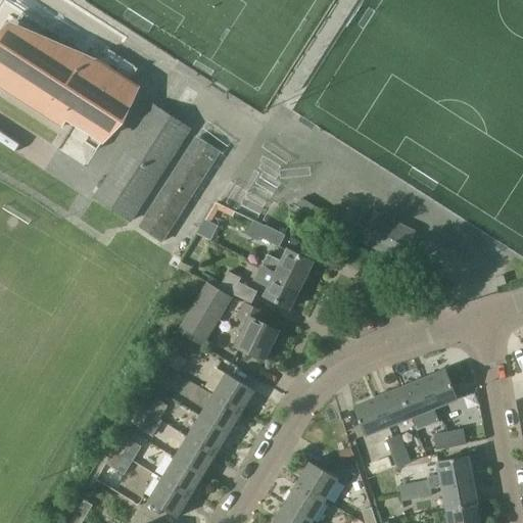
[(92,68),(10,15),(0,30),(0,42),(2,44),(0,46),(0,87),(62,127),(73,111),(80,115),(76,122),(104,140),(135,92),(133,91),(136,85),(97,59),(92,68)]
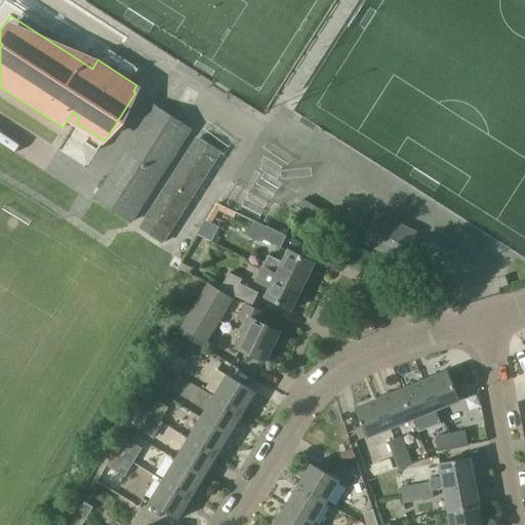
[(191,129),(155,106),(94,199),(131,223),(191,129)]
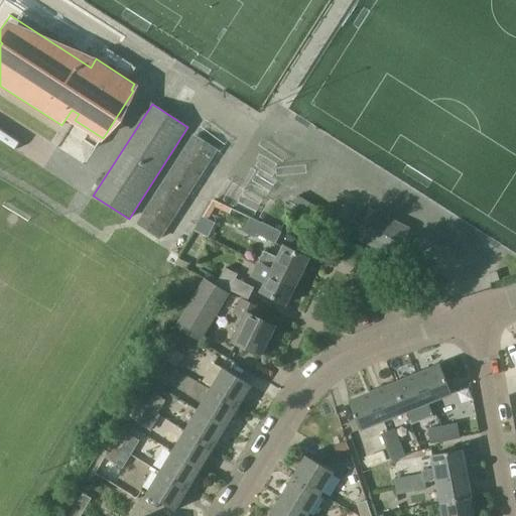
[(158,240),(217,150),(192,134),(134,224),(158,240)]
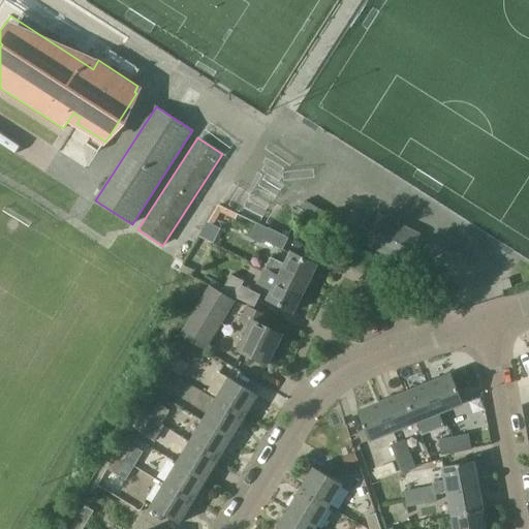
[(293,183),(247,159),(249,155),(232,148),(220,174),(407,265),(421,236),(378,215),(383,203),(321,173),(316,183),(298,174),(293,183)]
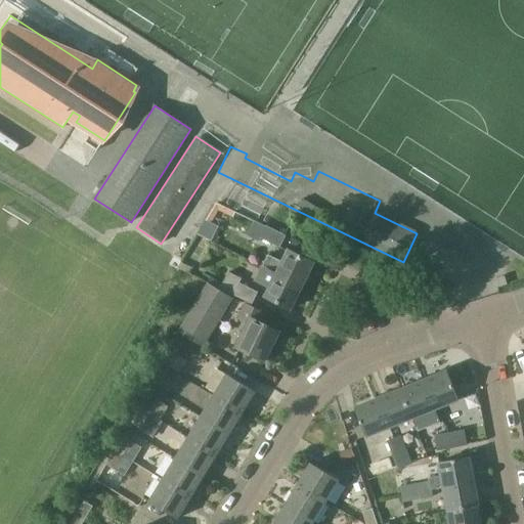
[(254,221),(247,235),(258,241),(260,237),(279,247),(285,235),(254,221)]
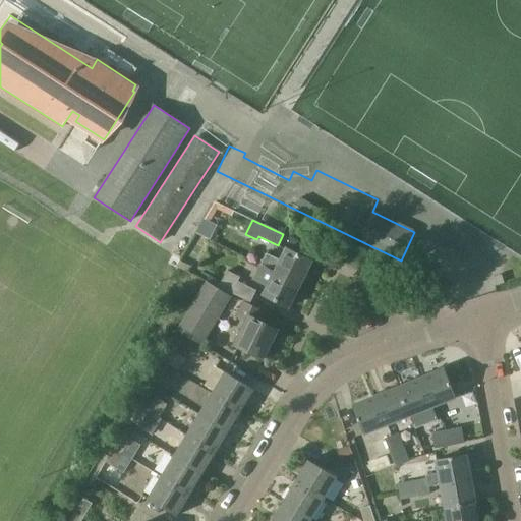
[(266,250),(259,265),(274,272),(300,285),(311,262),(286,248),(281,258),(266,250)]
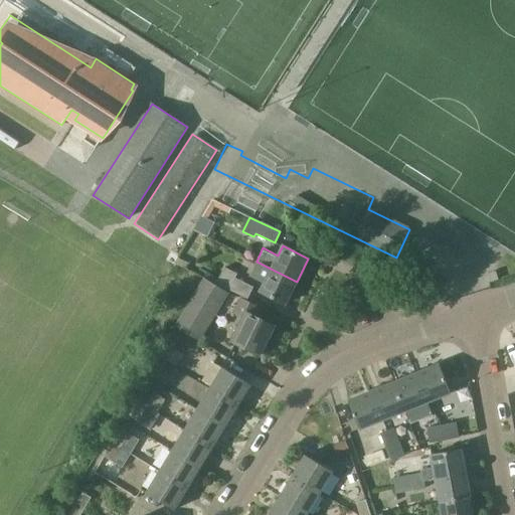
[(297,282),(271,269),(256,262),(249,275),(265,282),(260,292),(286,305),(297,282)]
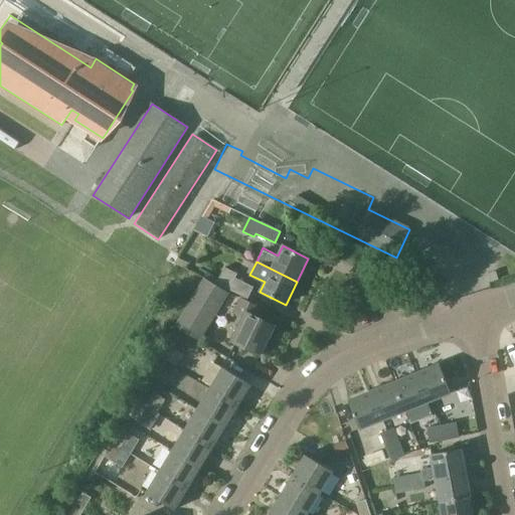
[(235,279),(237,275),(224,268),(217,285),(248,299),(253,288),(235,279)]
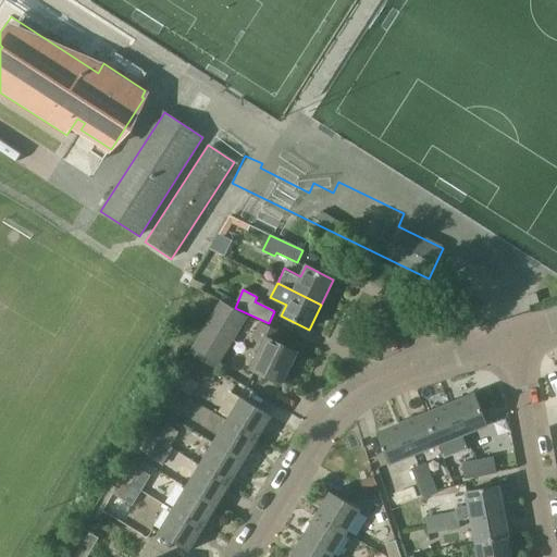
[(536,293),(527,296),(530,306),(540,302),(536,293)]
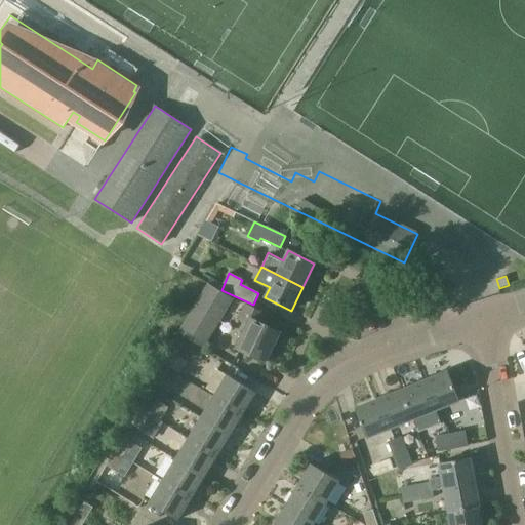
[(178,334),(186,338),(202,349),(232,299),(208,285),(178,334)]
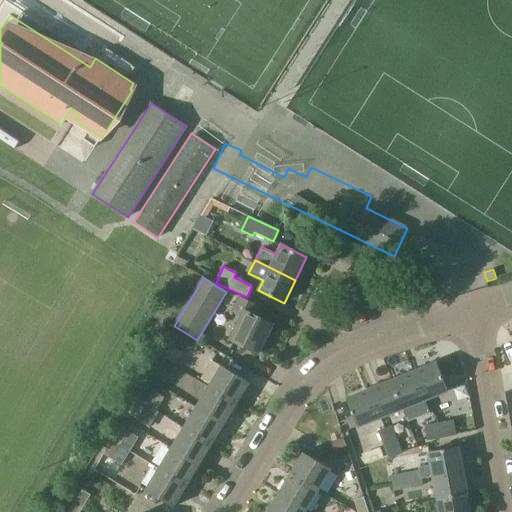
[(259,354),(273,325),(249,314),(254,305),(238,297),(232,309),(242,314),(230,339),(259,354)]
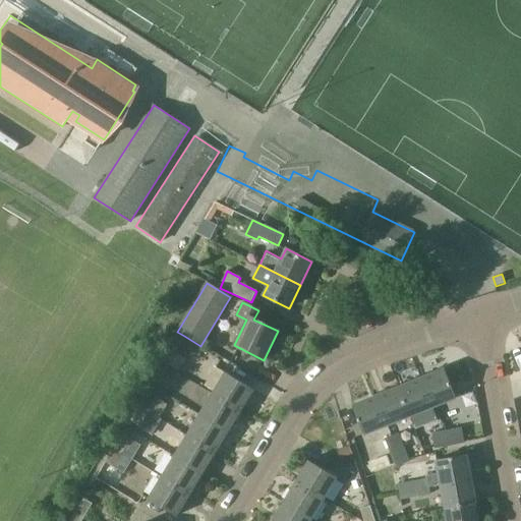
[(177,346),(184,336),(177,332),(159,359),(167,364),(177,346)]
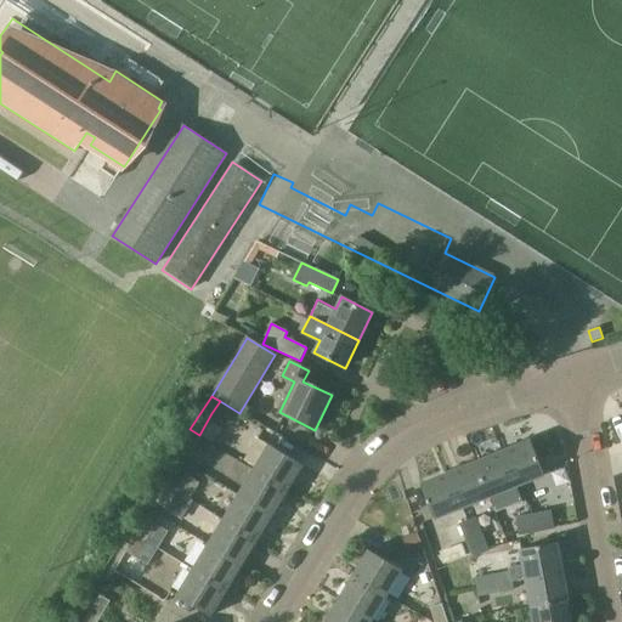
[(239,413),(220,401),(211,413),(237,429),(244,416),(239,413)]
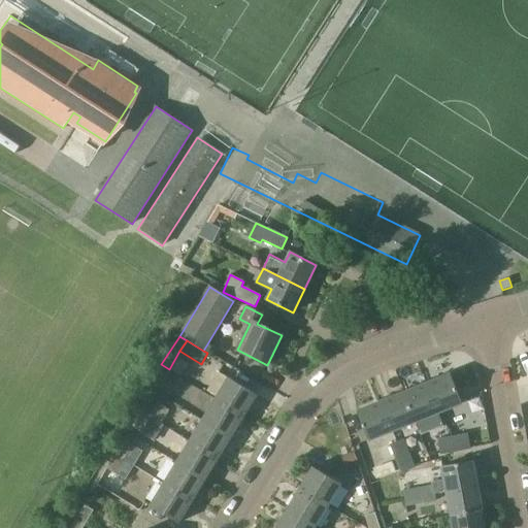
[(154,377),(161,382),(169,369),(161,364),(154,377)]
